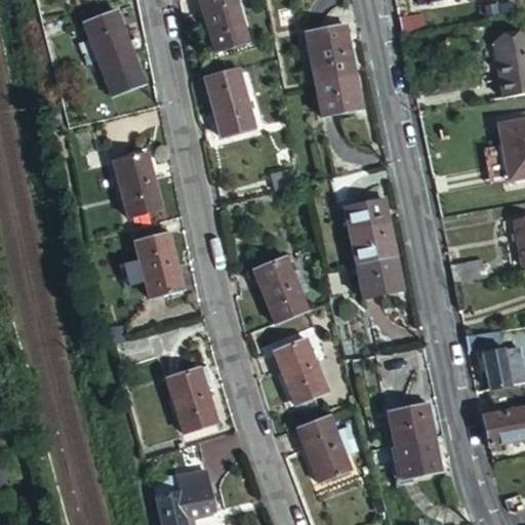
[(237,0),(201,0),(215,49),(249,39),(240,10),(237,0)]
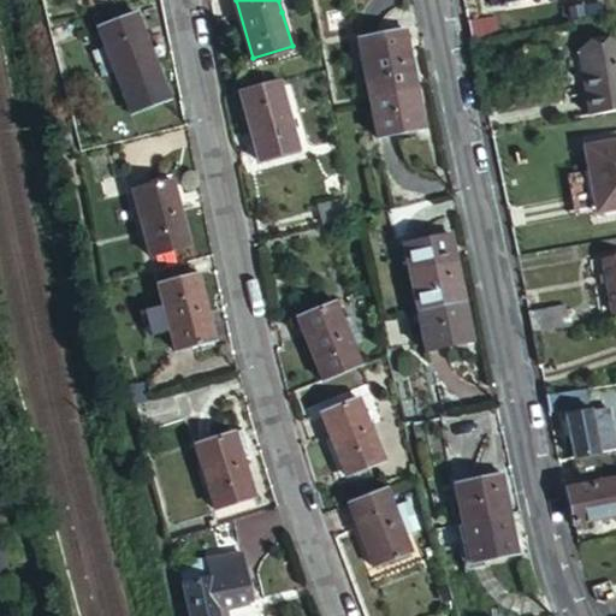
[(292,10),(289,0),(278,0),(282,12),(292,10)]
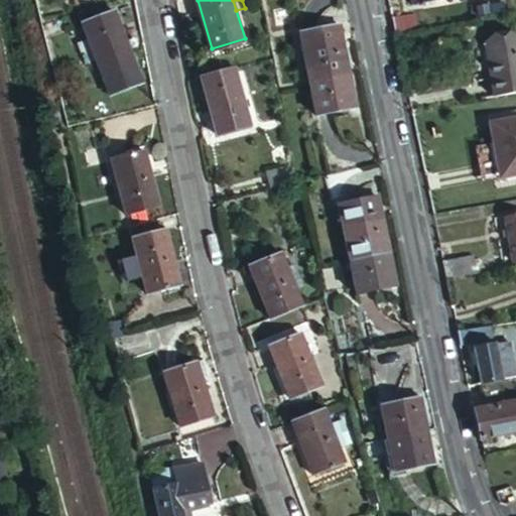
[(416,8),(393,12),(394,15),(395,23),(397,27),(419,24),(416,8)]
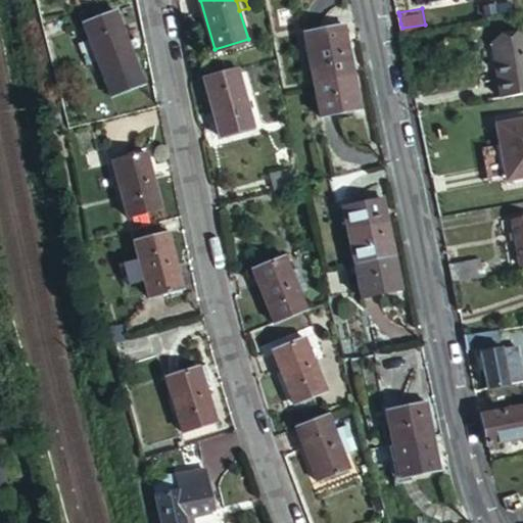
[(128,40),(115,10),(83,24),(89,37),(78,42),(87,64),(98,60),(104,76),(111,94),(145,81),(137,61),(131,47),(139,44),(137,37),(128,40)]
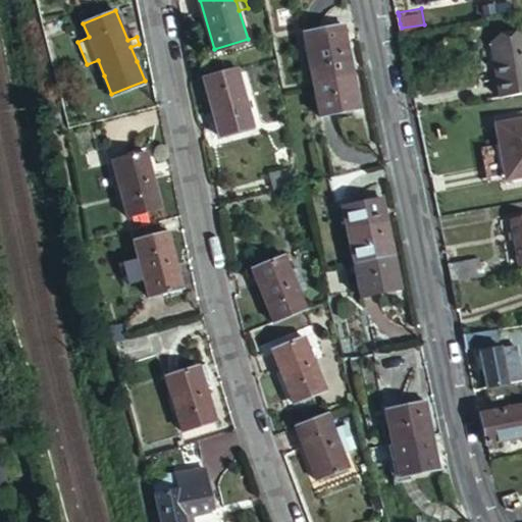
[(315,81),(355,72),(345,23),(305,32),(315,81)]
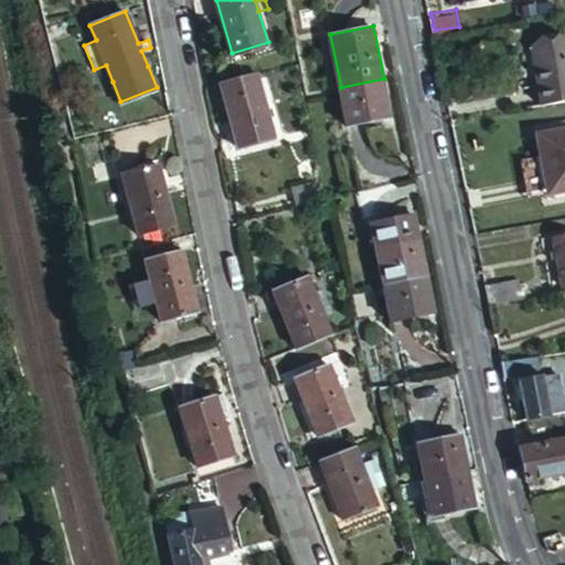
[(564,39),(533,44),(542,103),(564,98),(564,39)]
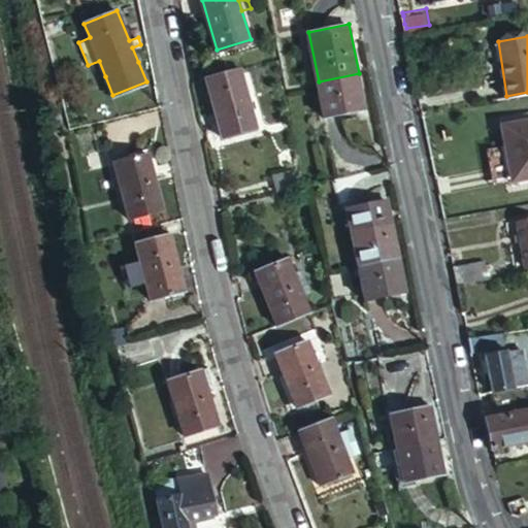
[(241,68),(207,78),(223,137),(258,127),(241,68)]
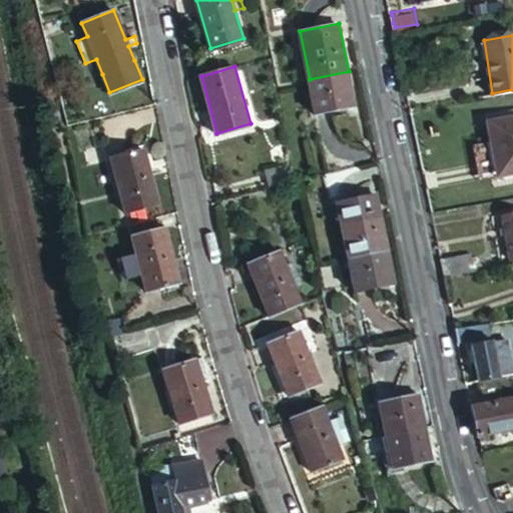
[(356,105),(349,71),(310,79),(317,113),(356,105)]
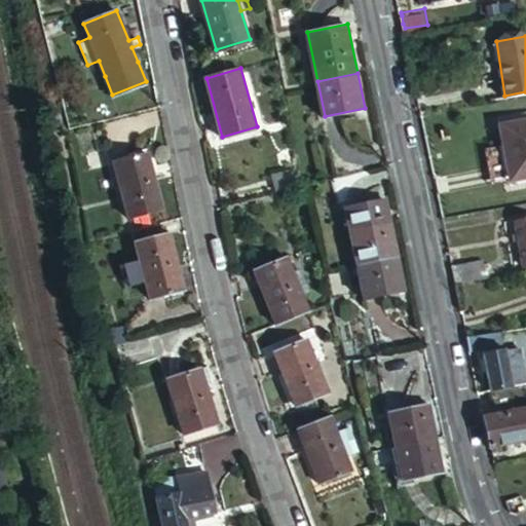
[(525,183),(525,125),(501,130),(505,151),(509,151),(515,186),(525,183)]
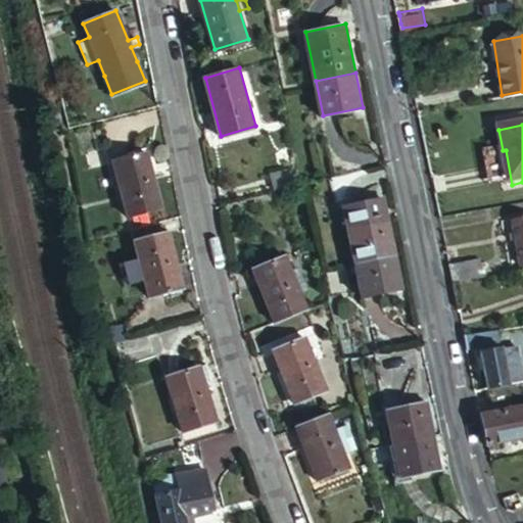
[(162,206),(147,152),(113,161),(128,216),(162,206)]
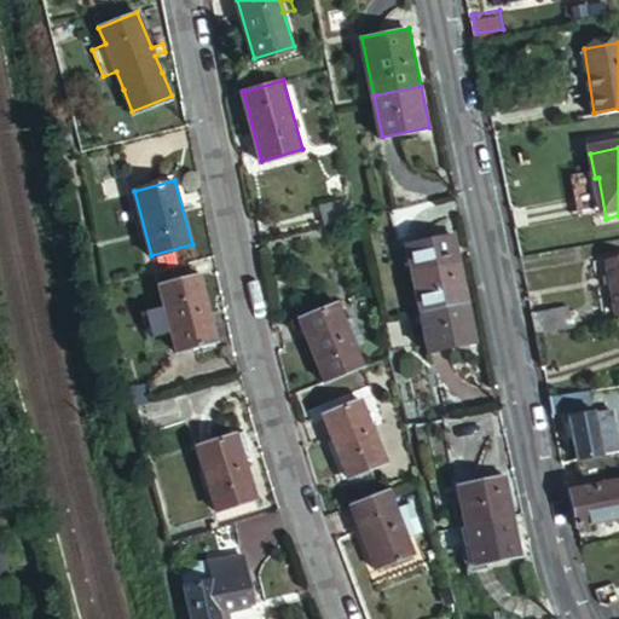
[(356,213),(351,197),(323,204),(328,221),(356,213)]
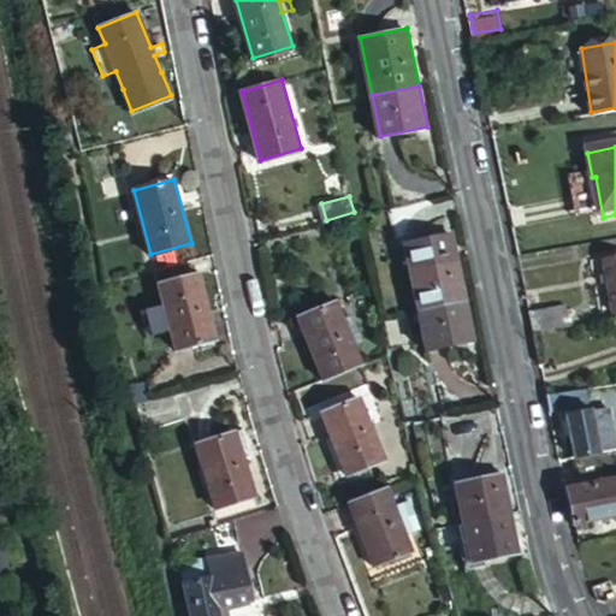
[(420,307),(466,297),(457,258),(412,267),(420,307)]
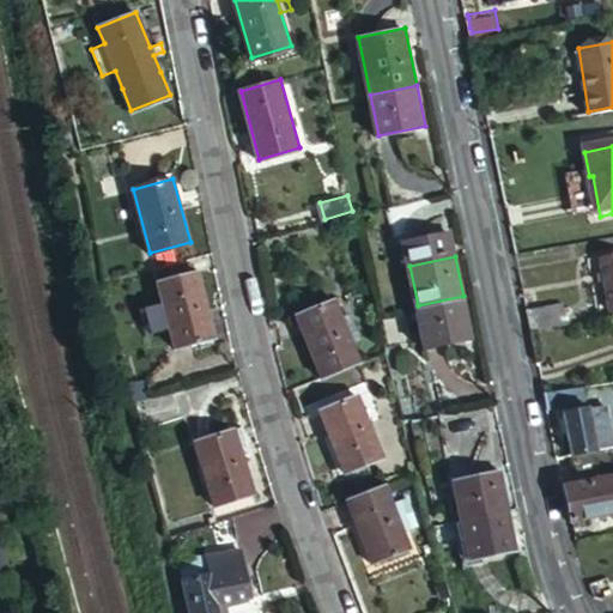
[(192,273),(189,261),(156,271),(159,281),(159,283),(175,347),(216,338),(211,317),(208,308),(199,272),(192,273)]
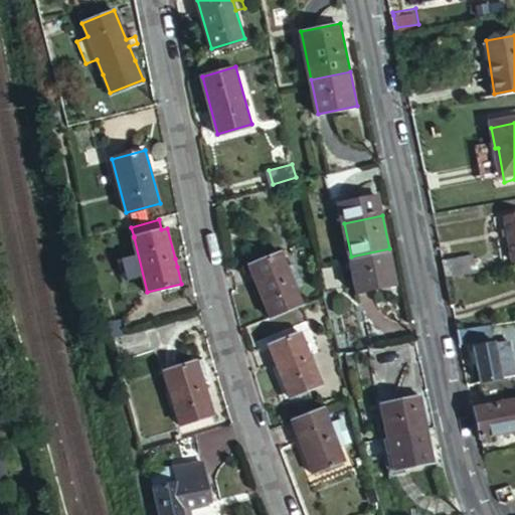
[(397,282),(389,248),(351,256),(358,290),(397,282)]
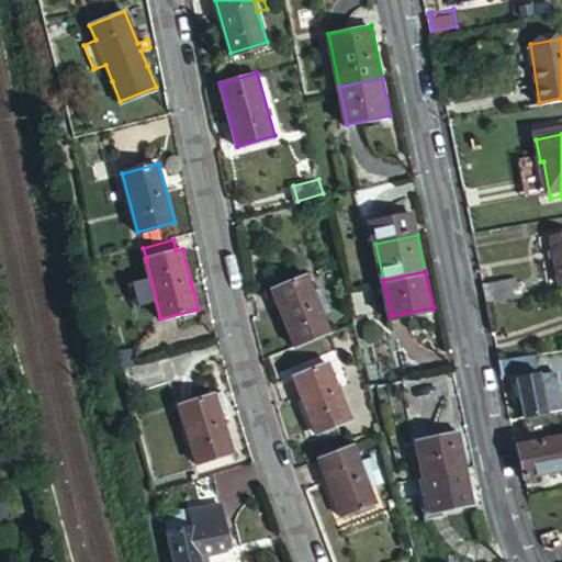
[(273,290),(299,346),(335,332),(327,314),(335,312),(323,285),(316,288),(310,273),(273,290)]
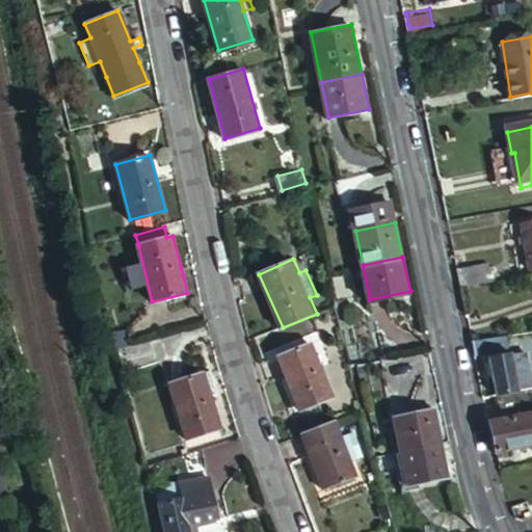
[(494,270),(459,274),(461,285),(462,289),(495,285),(494,270)]
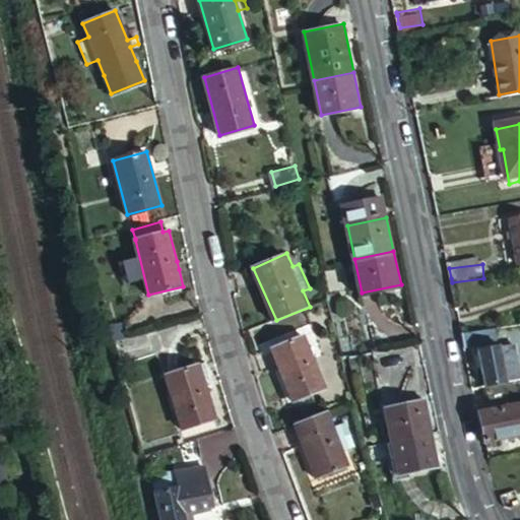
[(498,329),(463,334),(464,339),(466,347),(500,342),(498,329)]
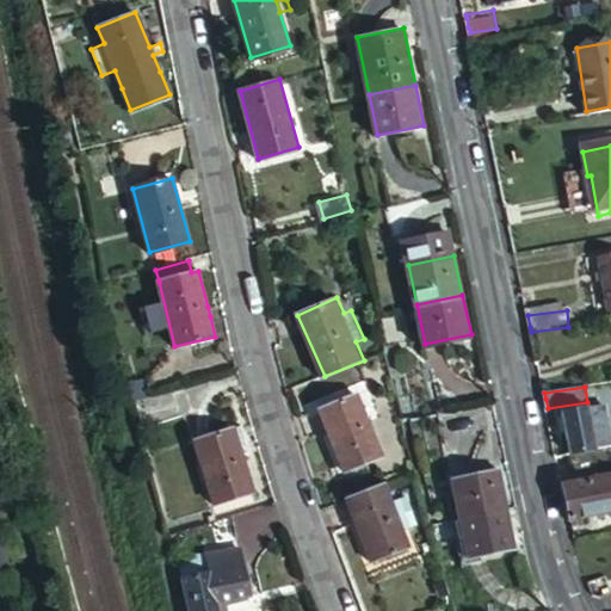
[(383,455),(358,393),(320,409),(344,471),(383,455)]
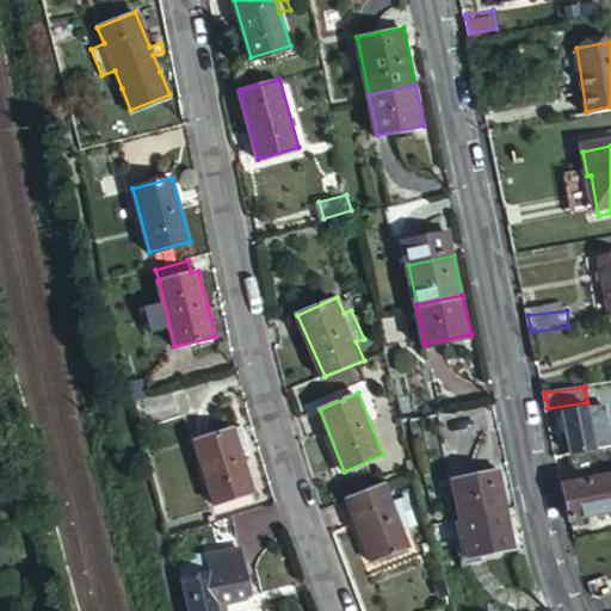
[(610,445),(610,419),(608,400),(599,401),(602,407),(591,408),(591,407),(566,412),(574,454),(610,445)]
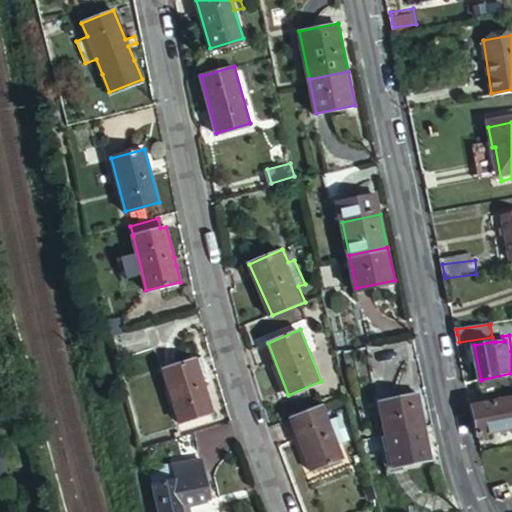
[(210,379),(203,357),(163,369),(180,421),(212,411),(203,381),(210,379)]
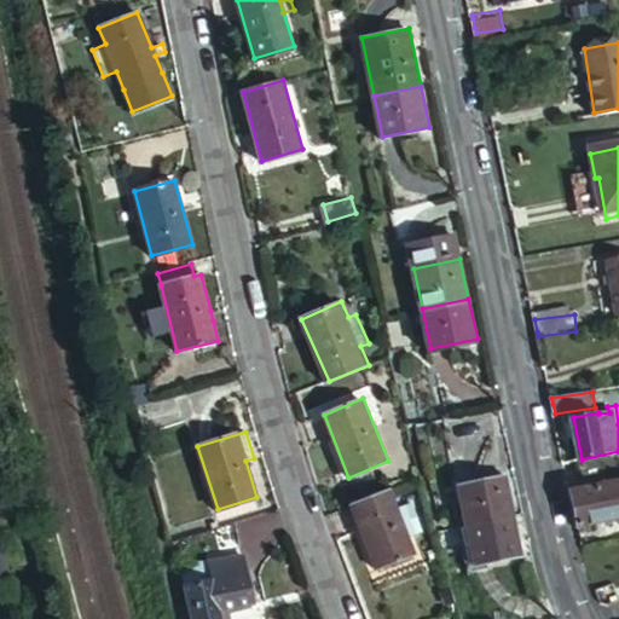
[(618,451),(582,460),(588,486),(571,490),(578,527),(618,518),(618,451)]
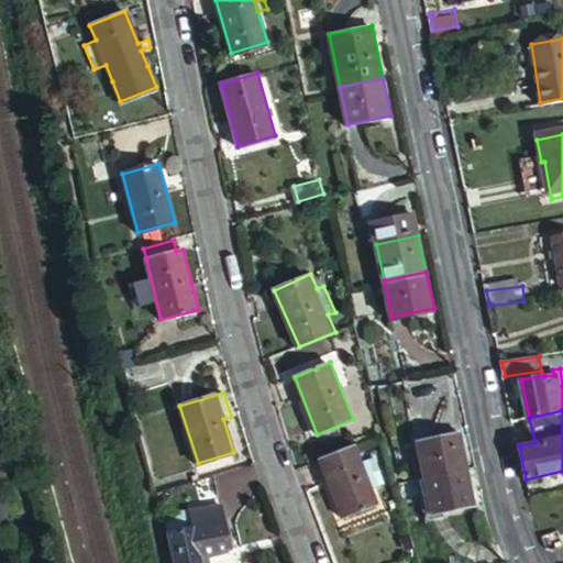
[(418,439),(426,476),(467,466),(460,430),(418,439)]
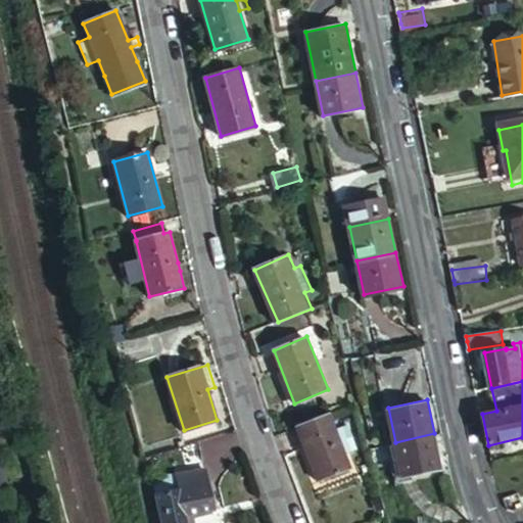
[(331,413),(298,427),(321,481),(352,468),(346,453),(360,447),(350,423),(337,428),(331,413)]
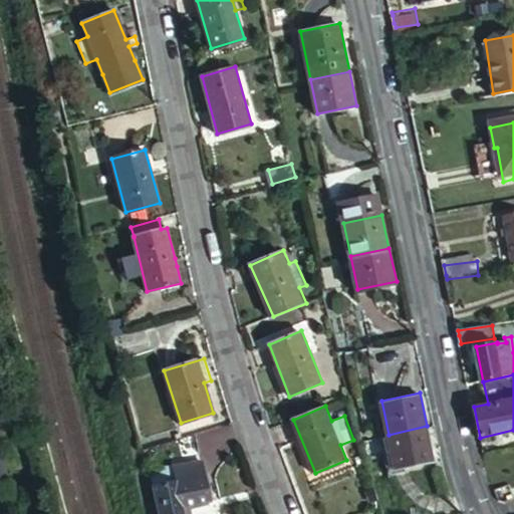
[(427,426),(389,435),(396,466),(434,458),(427,426)]
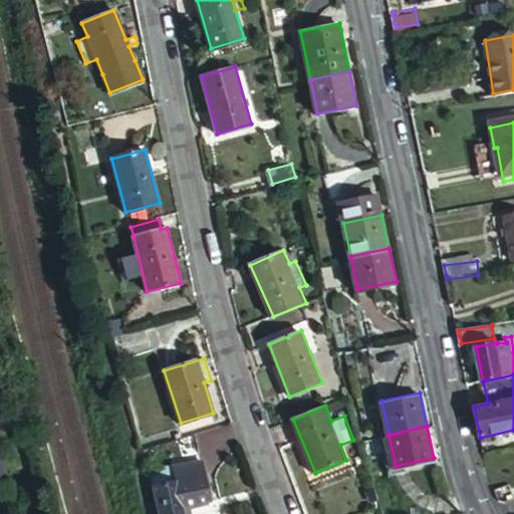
[(154,487),(158,513),(193,513),(192,504),(211,500),(202,461),(173,468),(175,483),(154,487)]
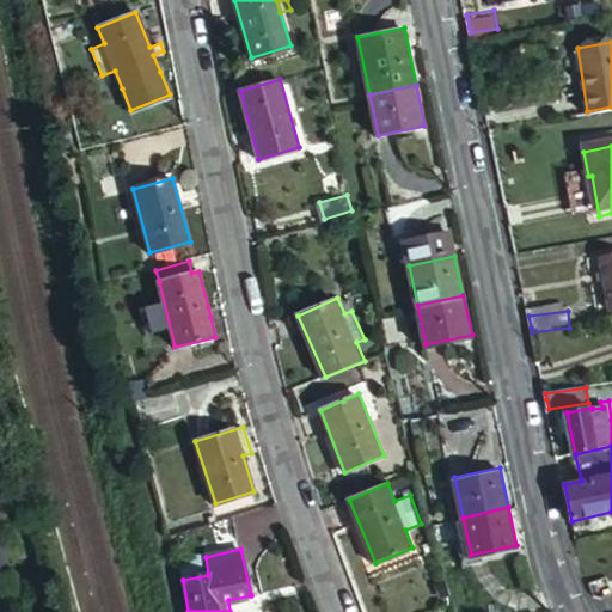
[(208,575),(206,557),(179,563),(183,580),(208,575)]
